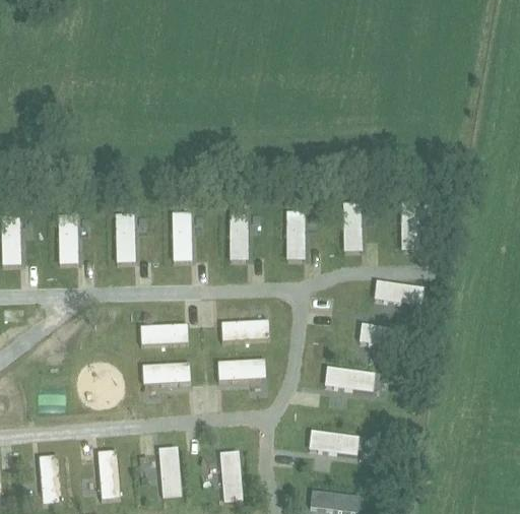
[(343,242),(361,242),(362,241),(361,202),(342,203),(343,242)]
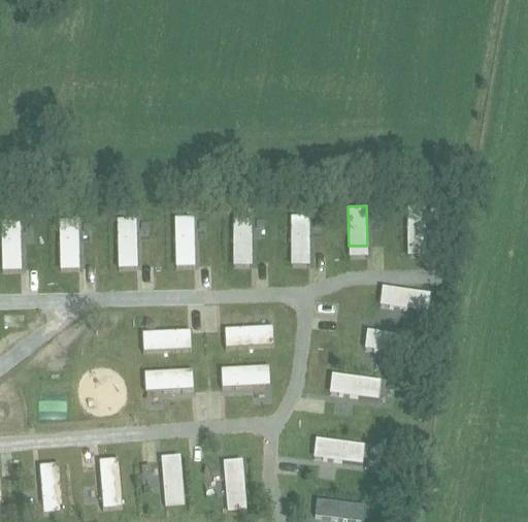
[(407,245),(425,245),(426,245),(425,205),(406,205),(407,245)]
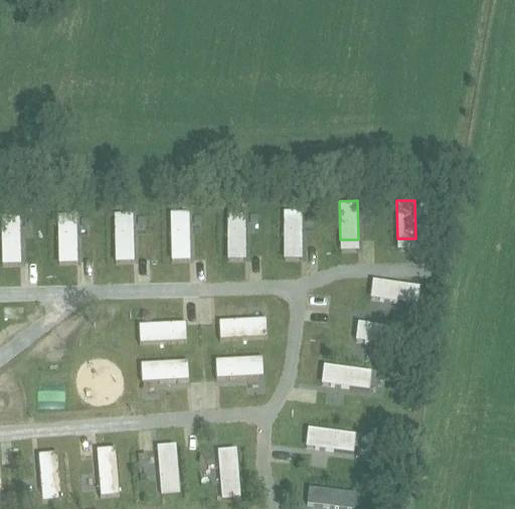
[(284,247),(301,247),(302,247),(302,209),(283,209),(283,247),(284,247)]
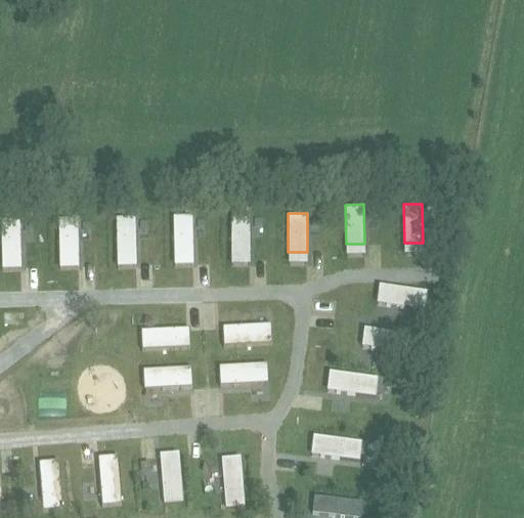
[(230,253),(231,253),(249,253),(250,253),(249,214),(230,214),(230,253)]
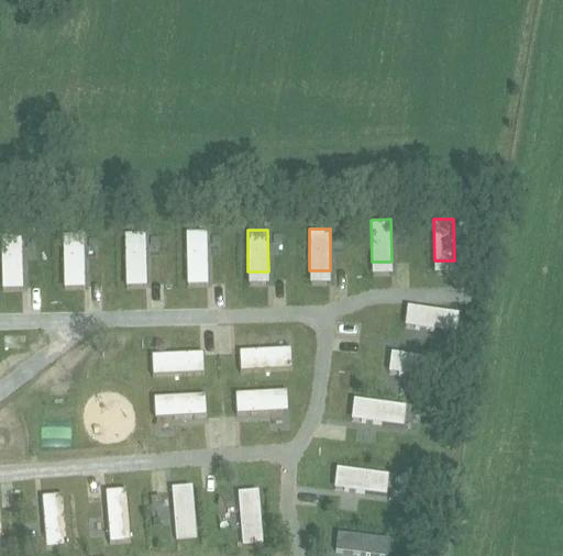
[(187,273),(206,273),(207,273),(206,231),(186,231),(187,273)]
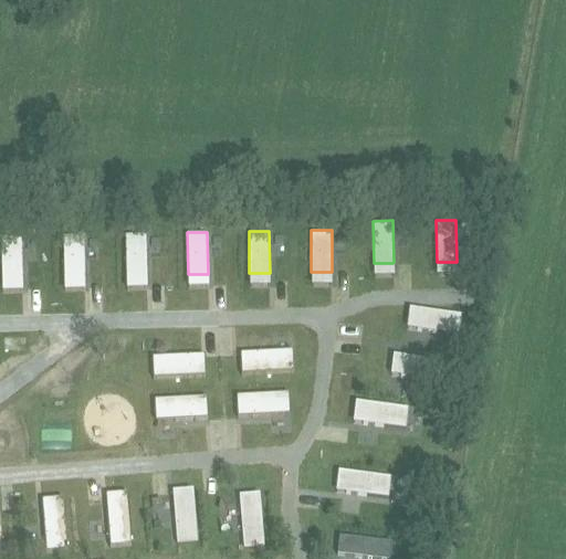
[(126,276),(127,276),(146,275),(145,233),(125,233),(126,276)]
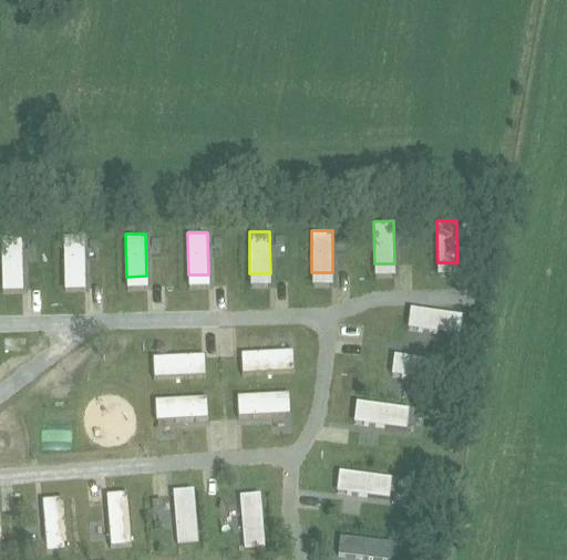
[(64,278),(83,277),(84,277),(83,235),(63,236),(64,278)]
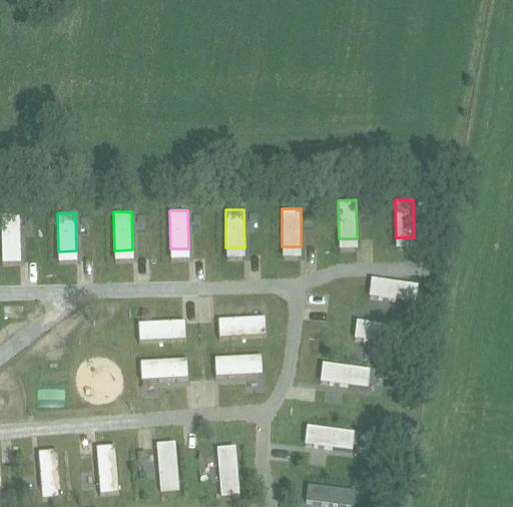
[(1,252),(2,252),(19,252),(20,252),(19,213),(1,214),(1,252)]
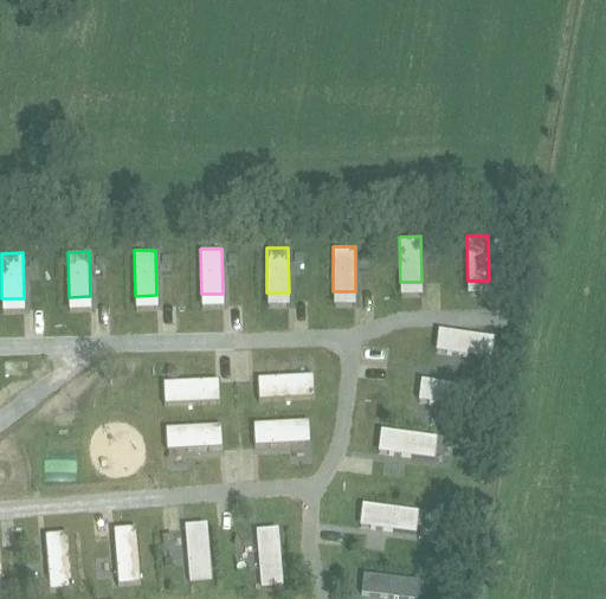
[(47,297),(45,265),(27,266),(30,298),(47,297)]
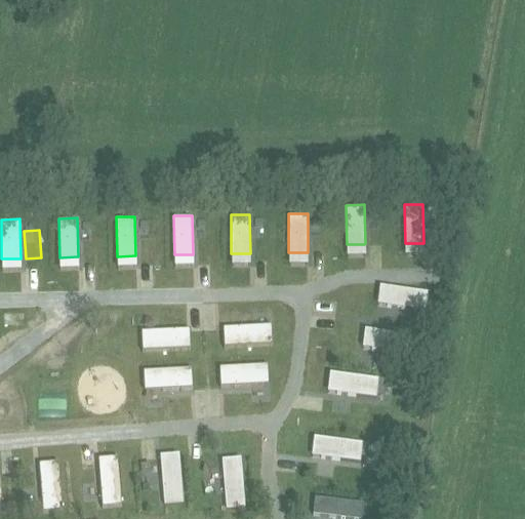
[(387,303),(426,308),(428,289),(389,284),(389,285),(387,303)]
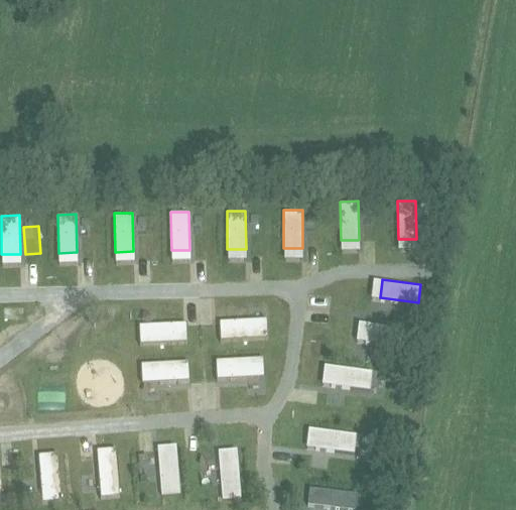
[(249,317),(219,319),(220,338),(267,336),(267,335),(265,335),(264,319),(249,319),(249,317)]
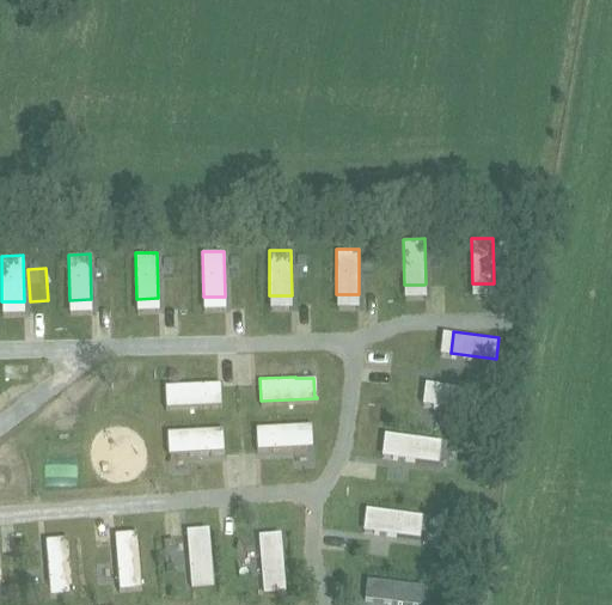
[(222,403),(221,379),(185,382),(185,384),(167,385),(167,404),(165,404),(165,405),(222,403)]
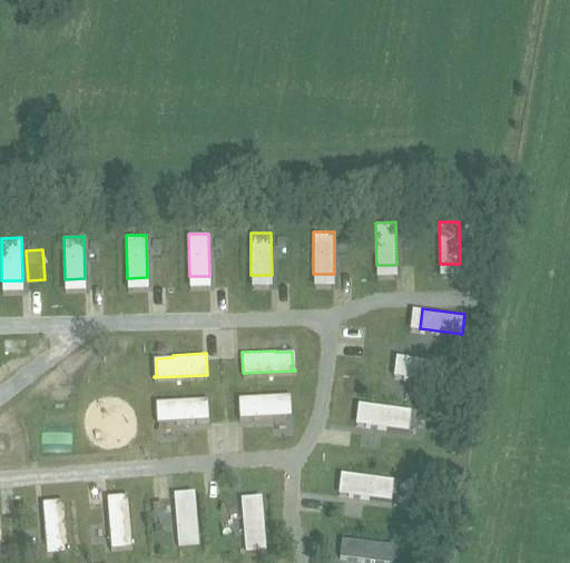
[(405,355),(405,356),(403,375),(403,376),(445,381),(448,361),(405,355)]
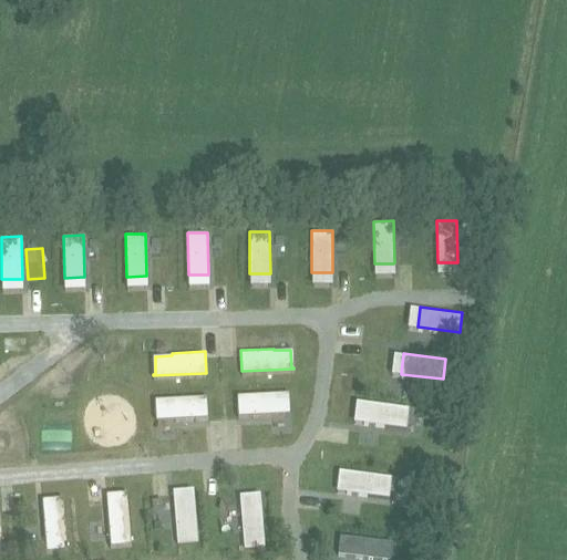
[(236,393),(237,414),(270,413),(270,411),(288,410),(287,392),(289,392),(289,391),(236,393)]
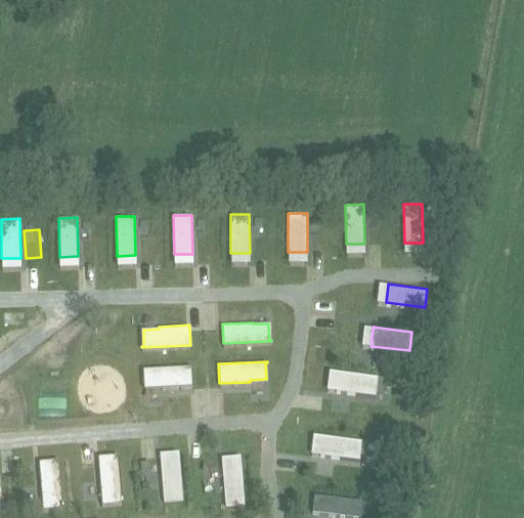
[(162,386),(192,385),(190,364),(142,368),(142,369),(144,369),(145,385),(162,384),(162,386)]
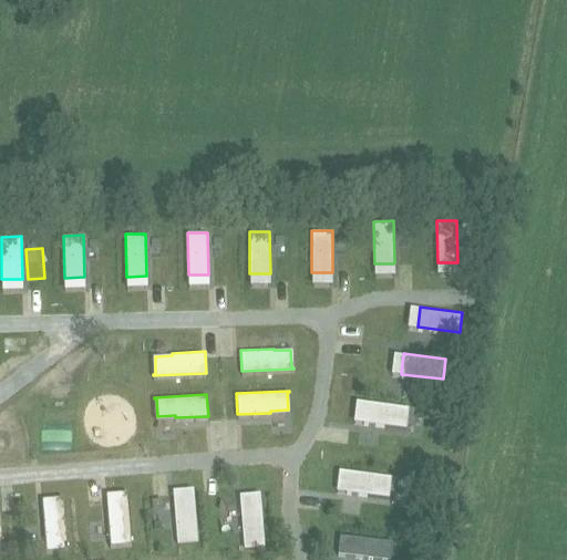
[(94,415),(94,400),(76,400),(76,415),(94,415)]
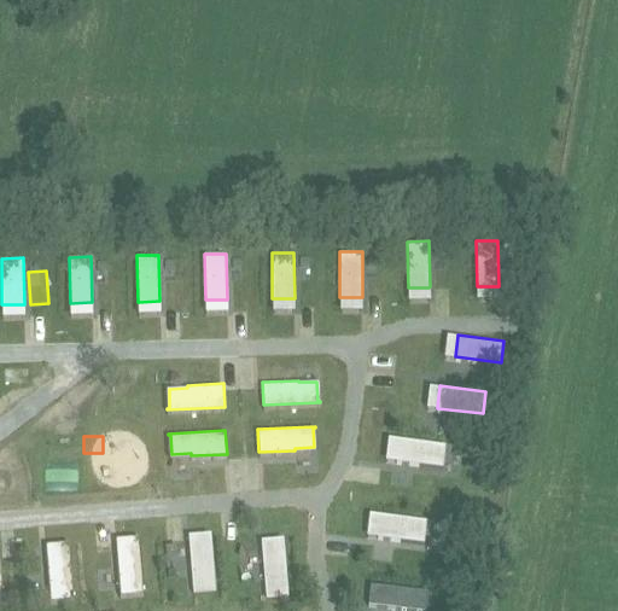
[(398,437),(396,459),(442,464),(444,442),(398,437)]
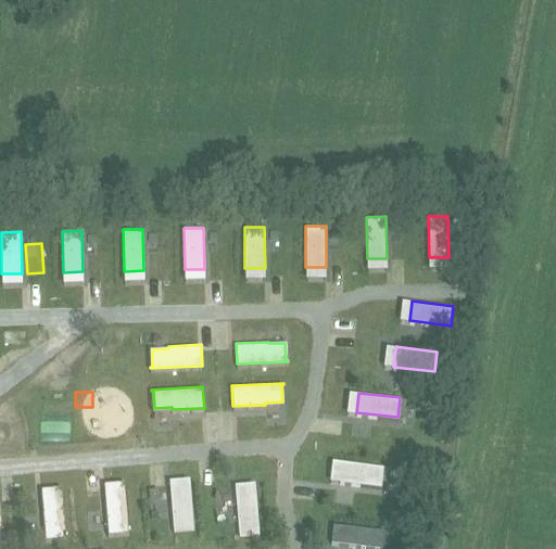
[(342,460),(340,480),(381,485),(383,465),(342,460)]
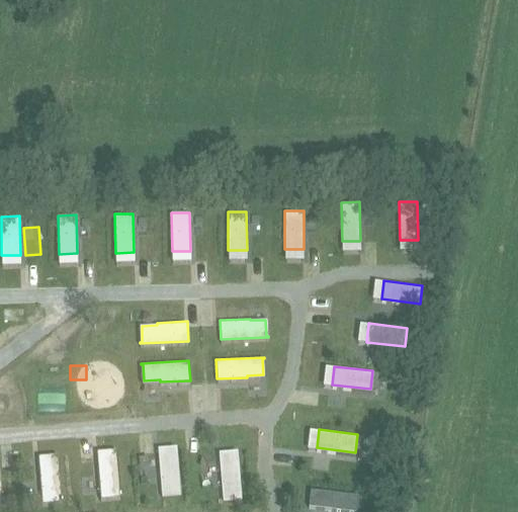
[(198,471),(208,473),(213,454),(204,451),(198,471)]
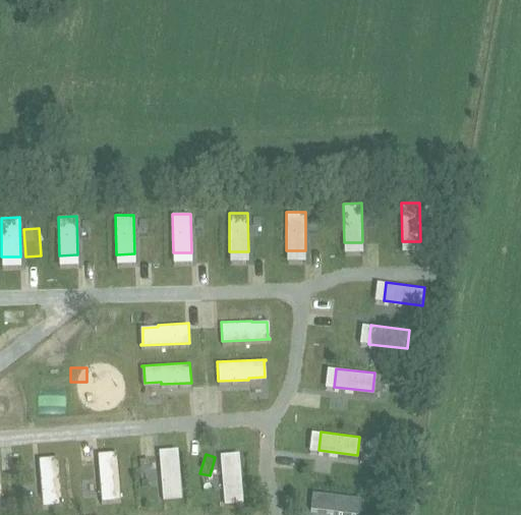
[(163,497),(181,496),(178,457),(160,458),(163,497)]
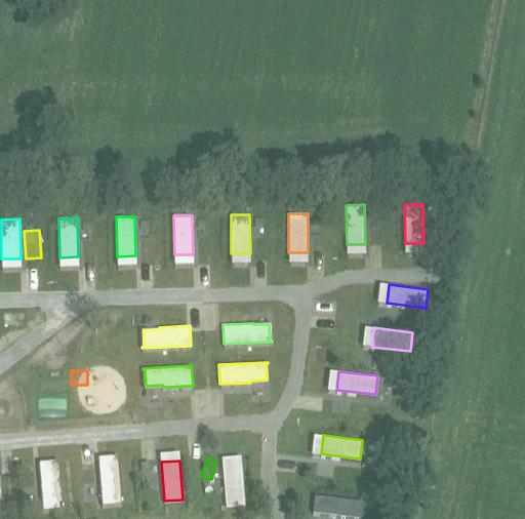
[(99,465),(103,504),(121,503),(118,464),(117,464),(99,465)]
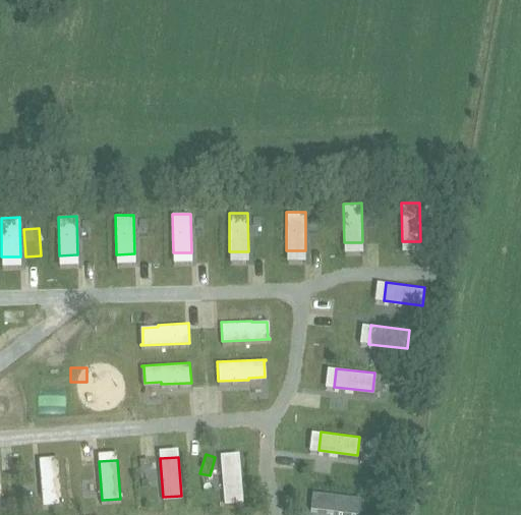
[(224,501),(242,500),(239,461),(221,462),(224,501)]
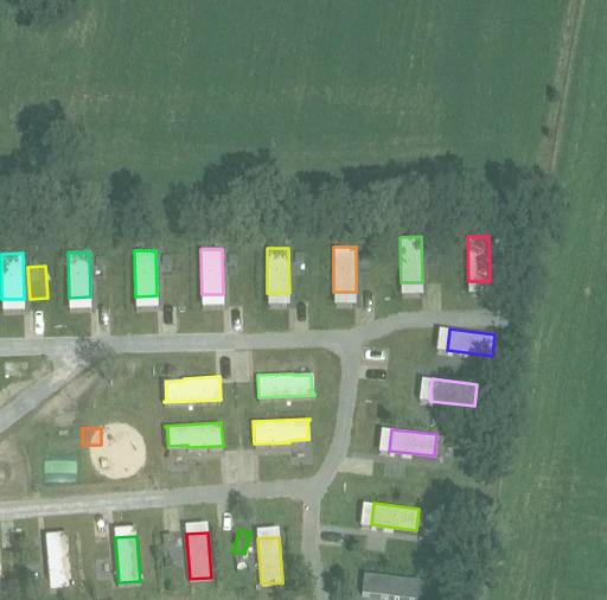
[(46,543),(50,588),(71,586),(68,541),(66,541),(46,543)]
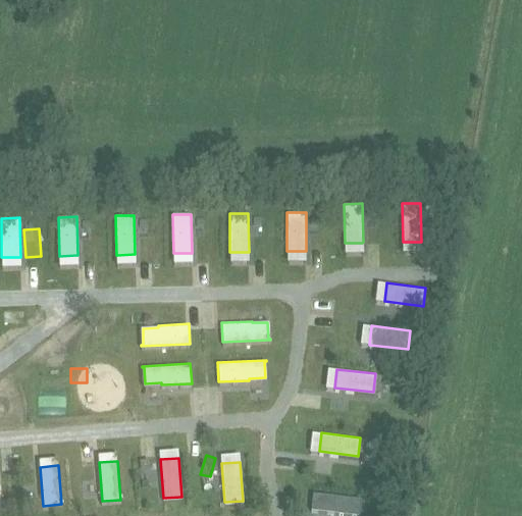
[(313,492),(311,508),(360,513),(362,497),(313,492)]
